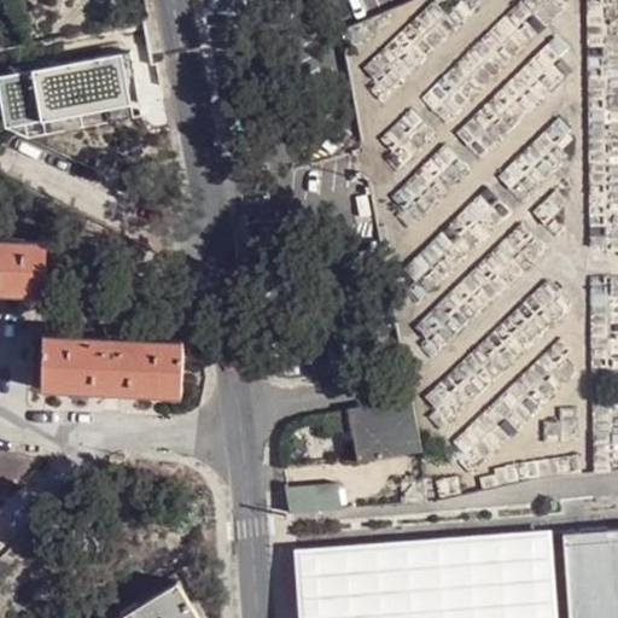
[(132,56),(123,57),(127,80),(134,79),(132,56)]
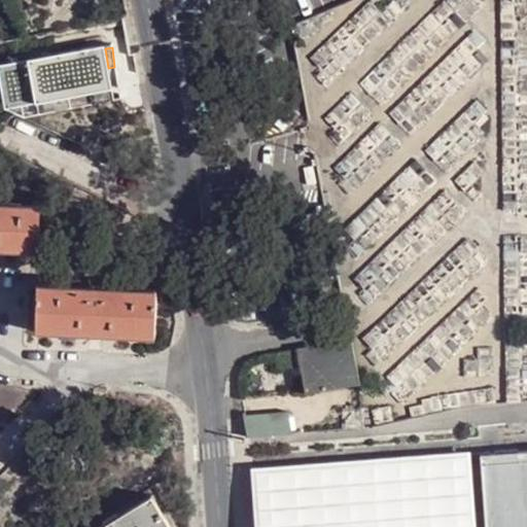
[(0,67),(0,79),(5,109),(68,98),(71,110),(121,101),(114,67),(108,68),(105,48),(0,67)]
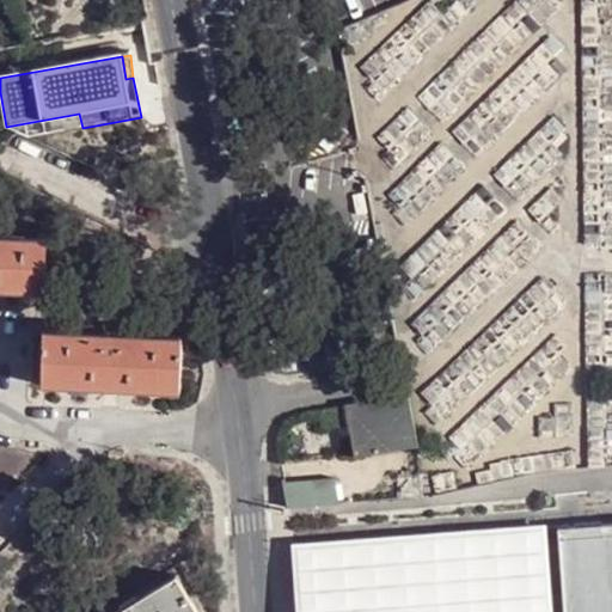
[(79,114),(6,127),(29,138),(83,128),(79,114)]
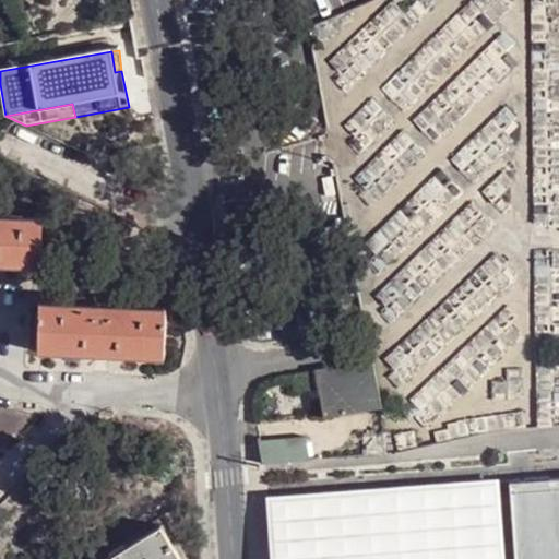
[(325,198),(335,195),(332,177),(323,179),(325,198)]
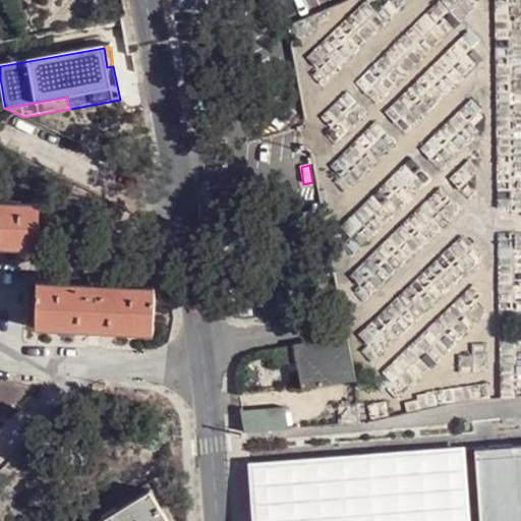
[(19,243),(19,247),(37,248),(39,206),(18,205),(17,206),(0,204),(0,246),(2,247),(3,242),(19,243)]
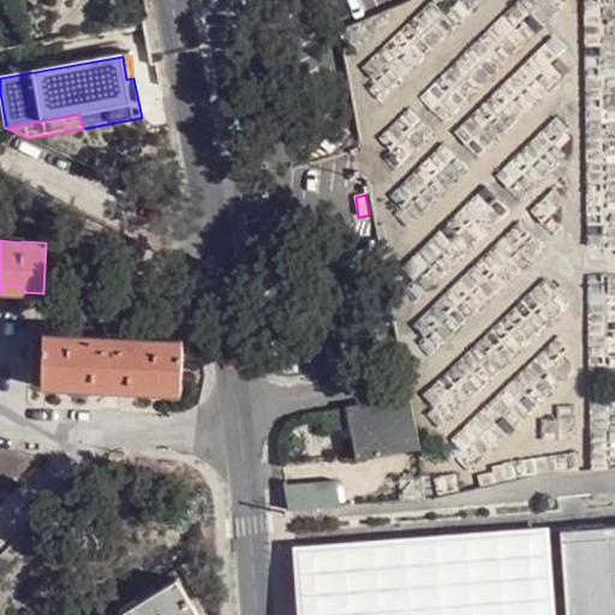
[(155,387),(154,395),(167,396),(180,396),(183,340),(96,336),(45,335),(42,390),(69,392),(69,382),(91,383),(91,390),(132,393),(133,386),(155,387)]
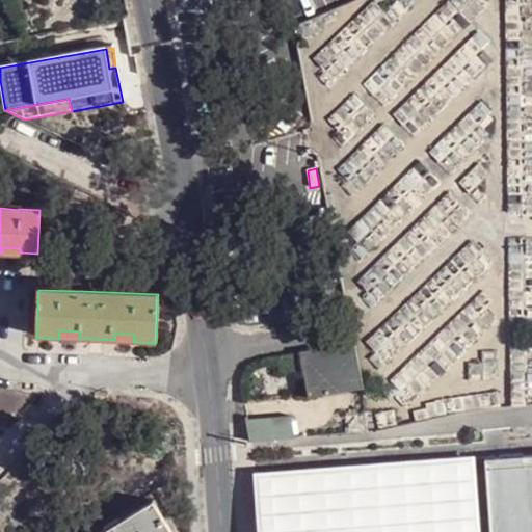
[(50,340),(79,338),(79,331),(59,330),(59,339),(50,340)]
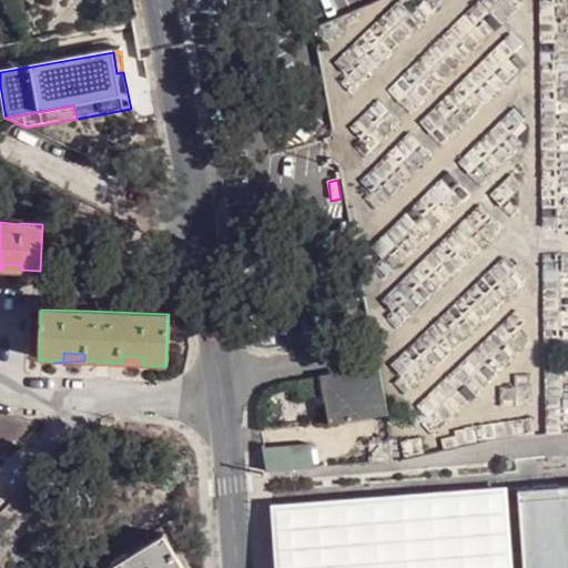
[(386,414),(378,365),(375,366),(331,375),(335,404),(325,406),(330,424),(386,414)]
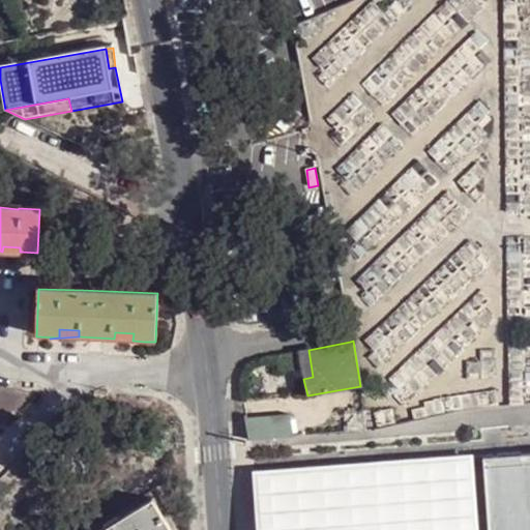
[(299,351),(303,379),(313,377),(308,350),(299,351)]
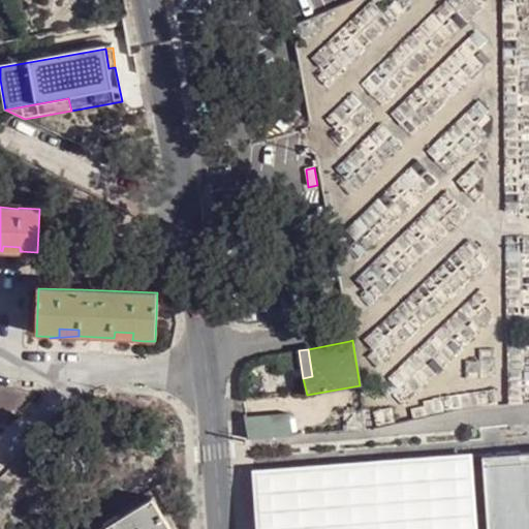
[(249,439),(294,434),(289,414),(245,417),(249,439)]
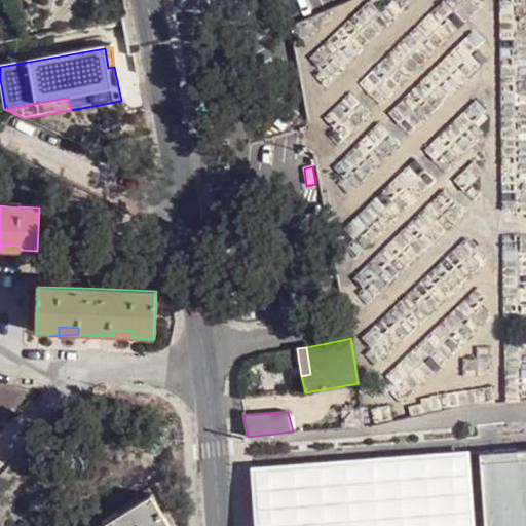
[(475,525),(470,451),(249,468),(253,525),(475,525)]
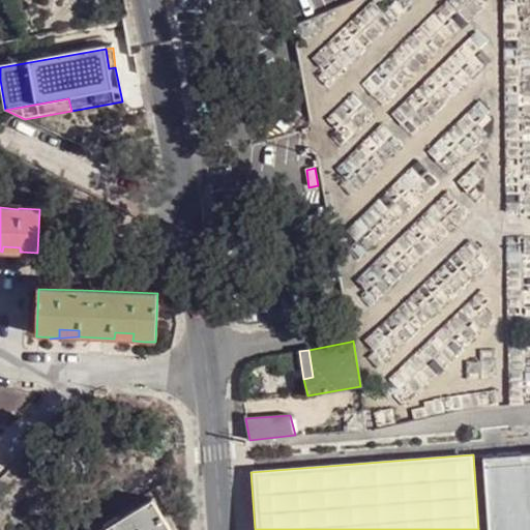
[(529,529),(529,454),(483,459),(489,529),(529,529)]
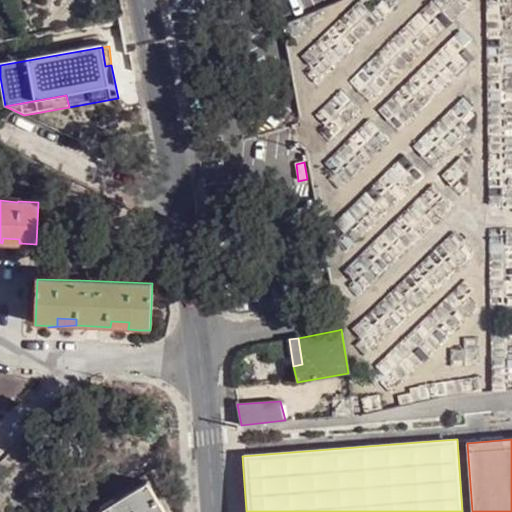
[(160,511),(146,489),(107,511),(160,511)]
